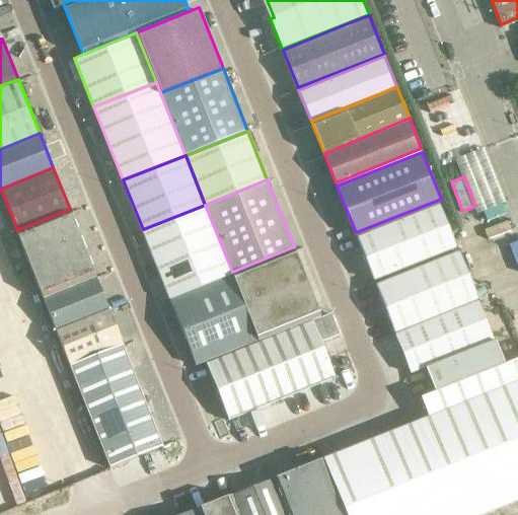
[(483,208),(487,218),(506,211),(502,202),(483,208)]
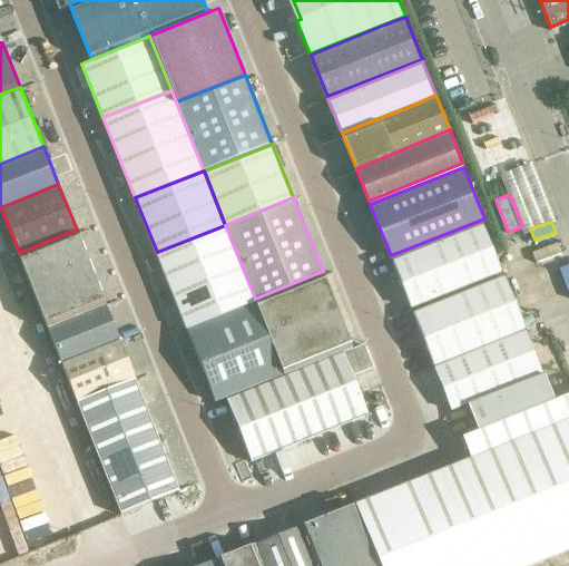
[(411,304),(501,269),(483,223),(392,259),(411,304)]
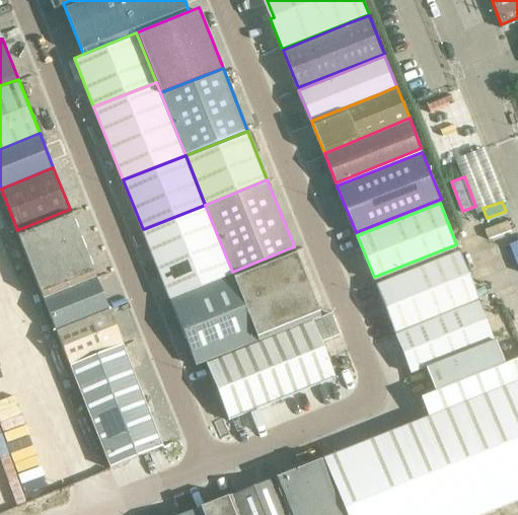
[(205,205),(143,229),(170,297),(232,272),(205,205)]
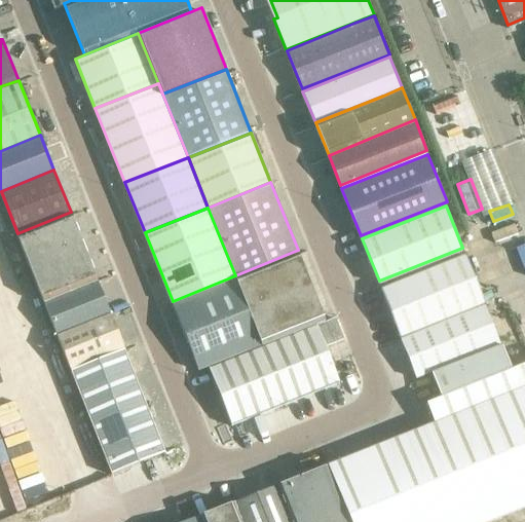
[(71,212),(17,233),(44,301),(45,301),(98,278),(71,212)]
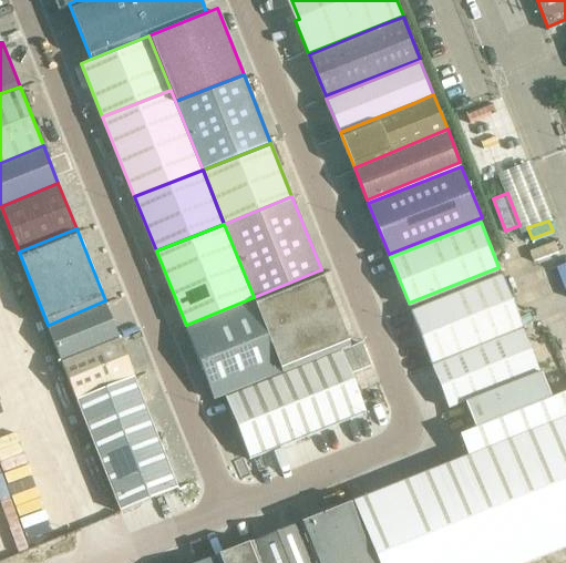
[(350,341),(321,269),(254,297),(283,369),(350,341)]
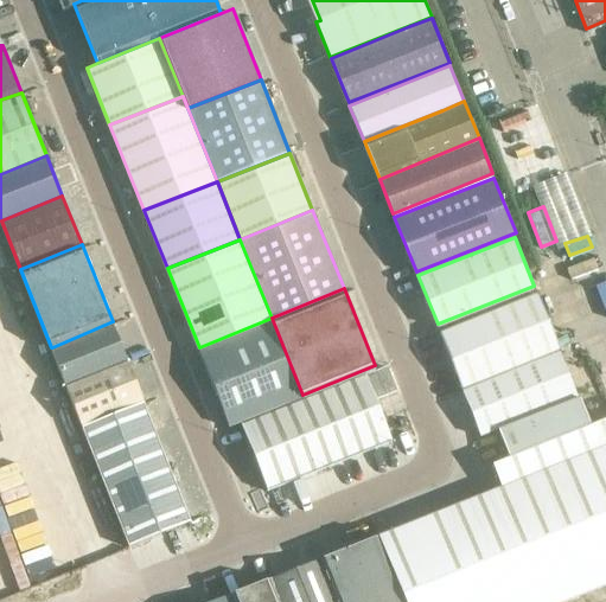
[(440,331),(461,385),(484,377),(560,346),(538,292),(440,331)]
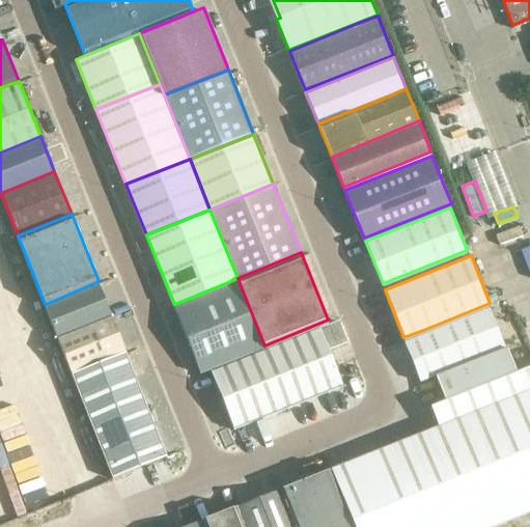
[(238,278),(174,304),(200,371),(265,345),(238,278)]
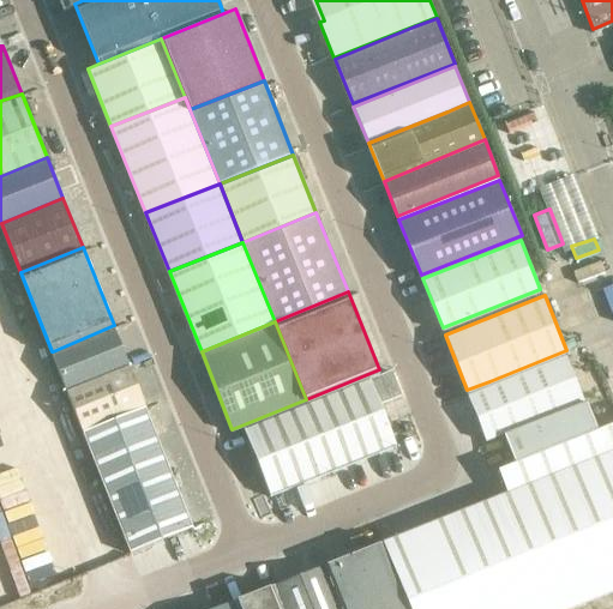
[(130,365),(114,325),(53,351),(67,390),(130,365)]
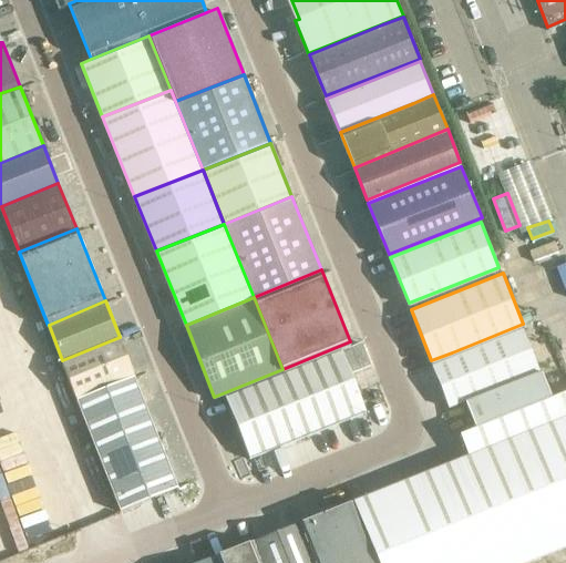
[(432,364),(449,405),(539,368),(523,327),(432,364)]
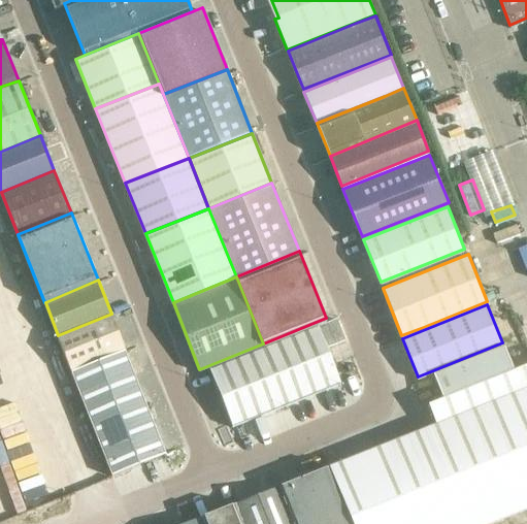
[(111,314),(58,335),(71,370),(125,349),(111,314)]
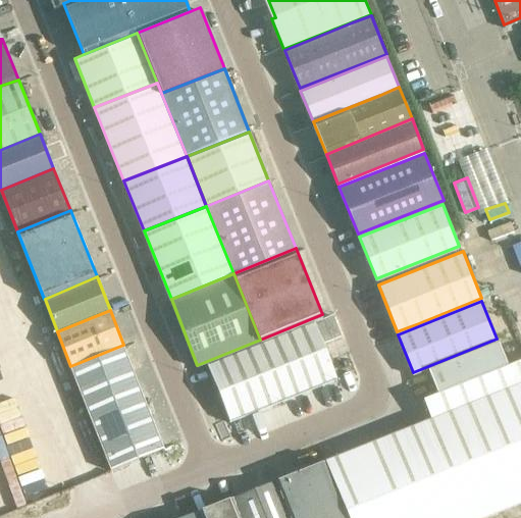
[(314,319),(260,341),(283,399),(337,376),(323,341),(340,333),(331,313),(314,319)]
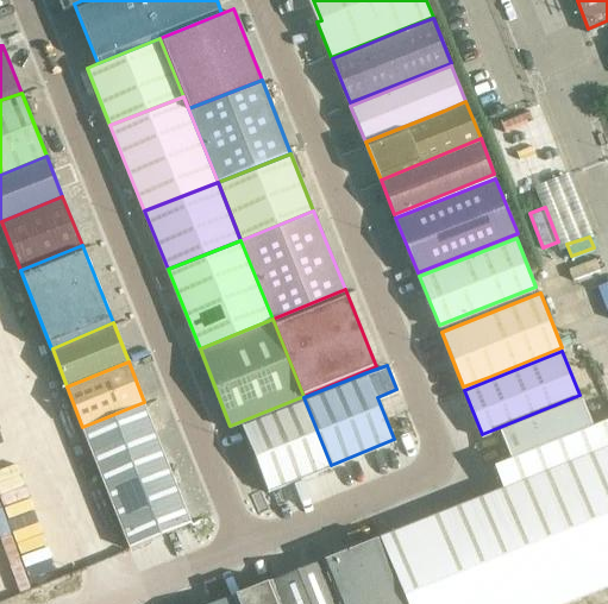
[(331,465),(304,397),(242,422),(269,490),(331,465)]
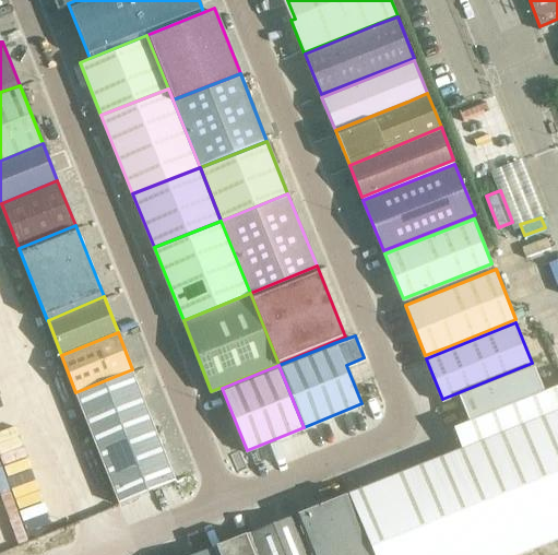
[(470,420),(544,390),(534,365),(460,394),(470,420)]
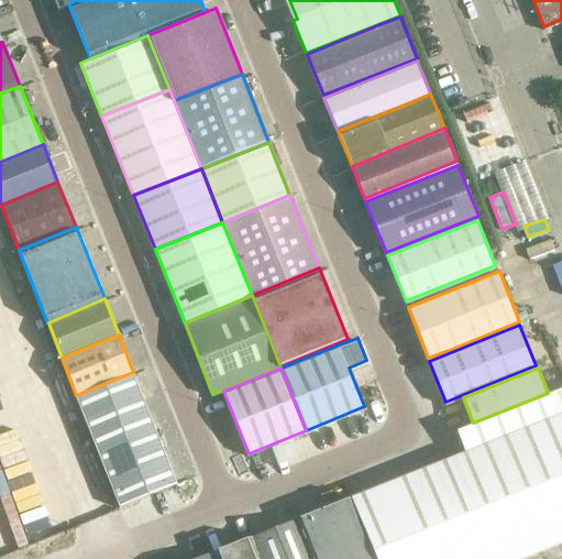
[(133,372),(76,395),(120,505),(177,482),(133,372)]
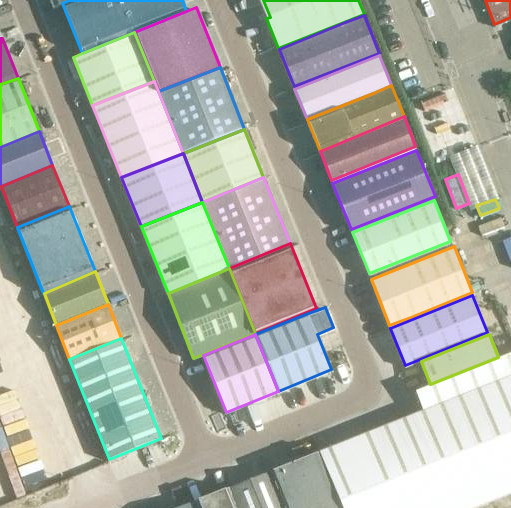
[(510,351),(498,357),(430,384),(415,391),(422,409),(391,421),(320,450),(327,469),(342,507),(465,507),(510,489),(510,351)]
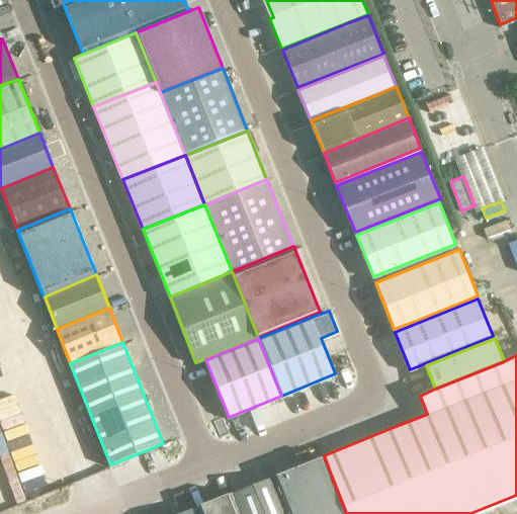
[(272,476),(287,513),(346,513),(331,475),(324,455),(272,476)]
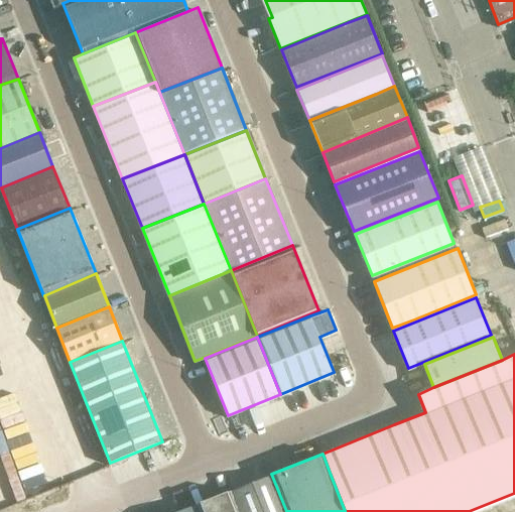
[(54,464),(17,477),(22,491),(58,477),(54,464)]
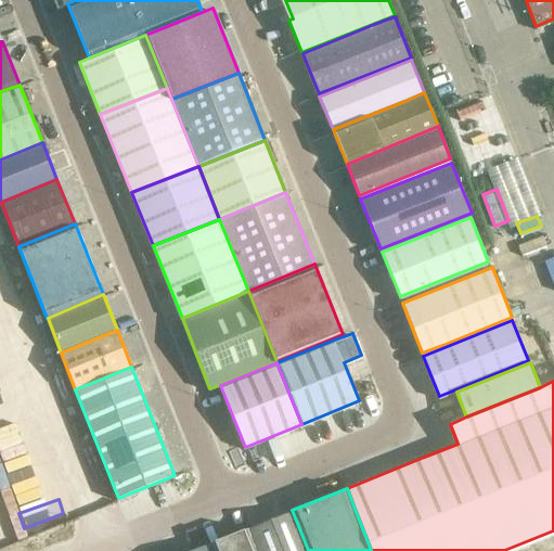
[(308,550),(292,510),(249,527),(258,550),(308,550)]
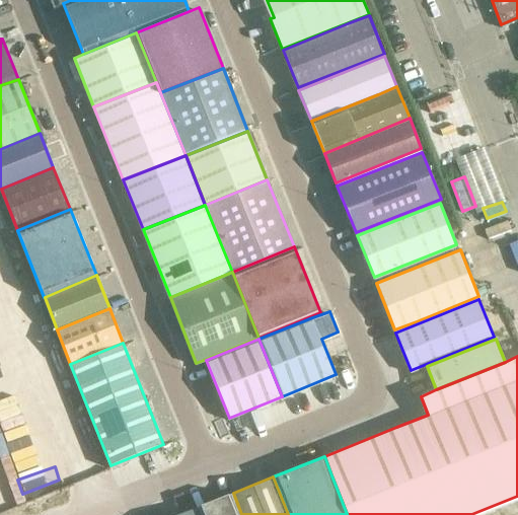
[(197,507),(200,514),(240,514),(232,493),(197,507)]
